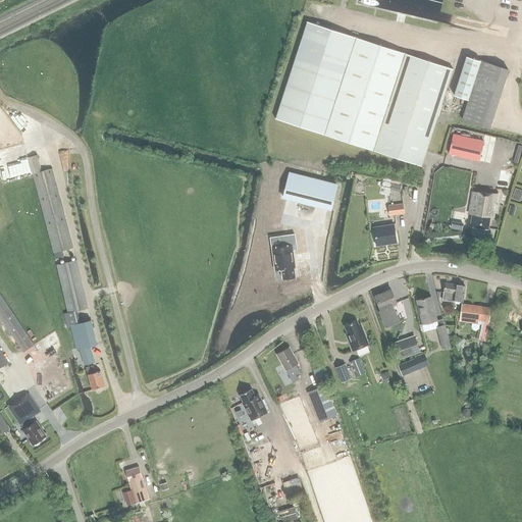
[(307,21),(275,119),(421,166),(453,69),(307,21)]
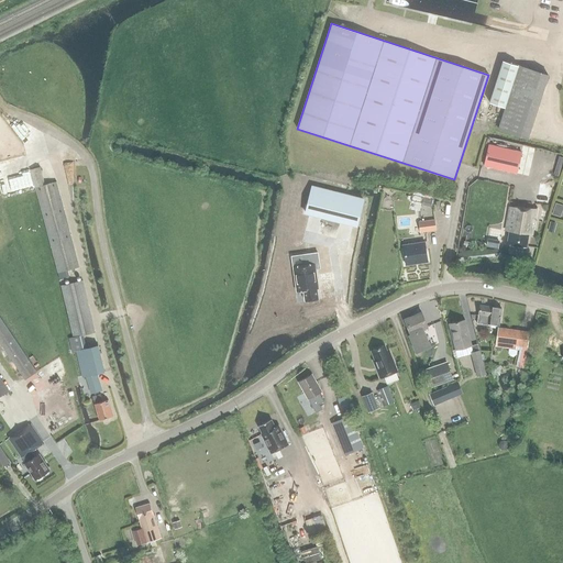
[(505,108),(498,129),(528,139),(548,76),(503,61),(489,103),(505,108)]
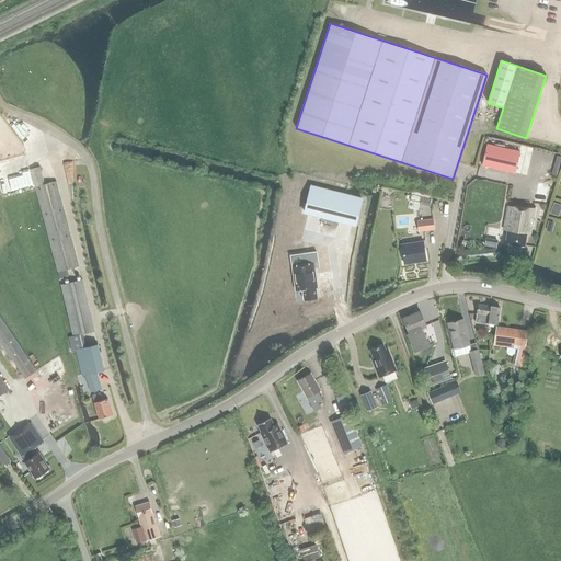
[(518,150),(487,144),(481,164),(513,172),(518,150)]
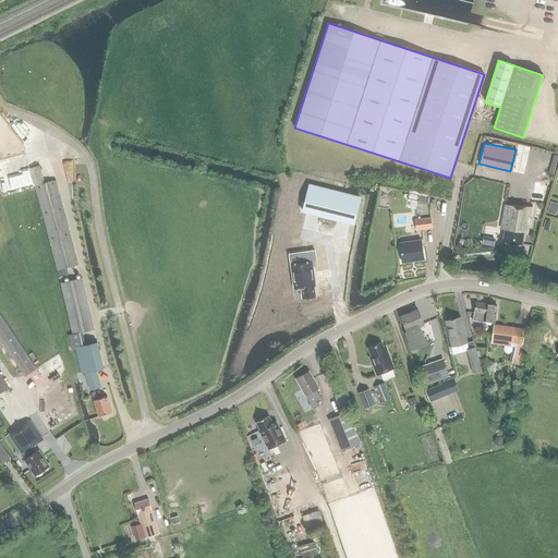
[(29,168),(57,270),(59,277),(69,275),(67,268),(79,265),(56,181),(45,184),(39,166),(29,168)]
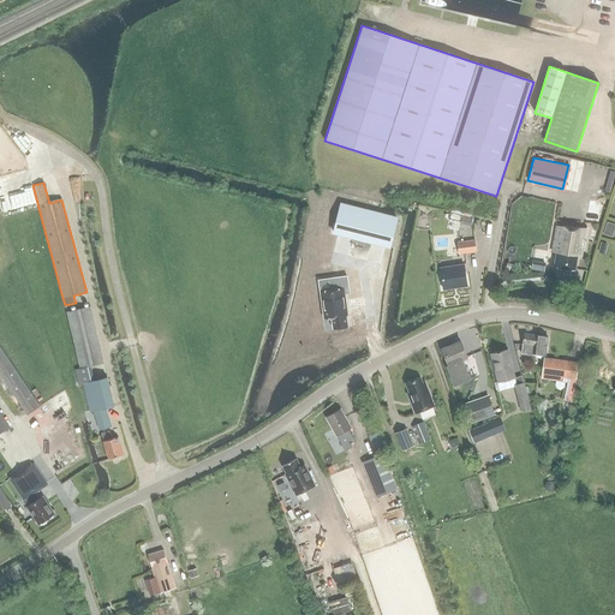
[(340,204),(333,233),(338,234),(338,233),(352,237),(352,238),(371,243),(371,242),(386,245),(386,246),(389,248),(396,219),(340,204)]
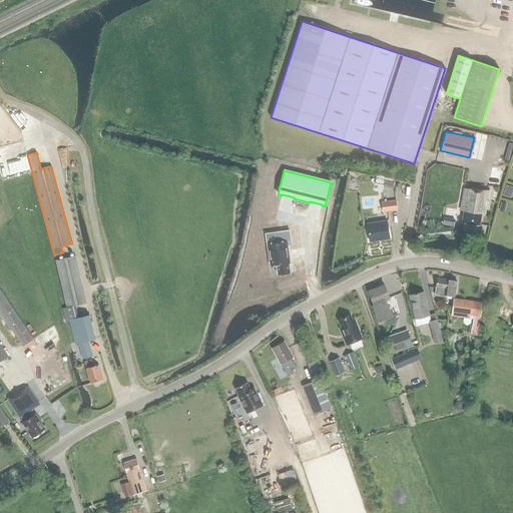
[(394,181),(386,180),(384,187),(392,189),(394,181)]
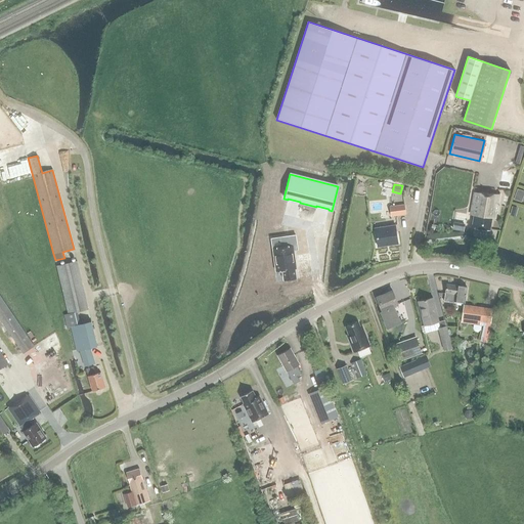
[(471,228),(489,231),(492,218),(495,219),(499,194),(474,192),(471,213),(474,214),(474,215),(471,228)]
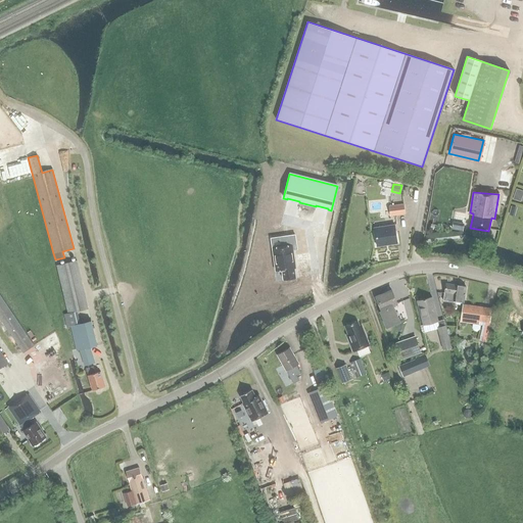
[(390,206),(391,216),(403,214),(402,204),(390,206)]
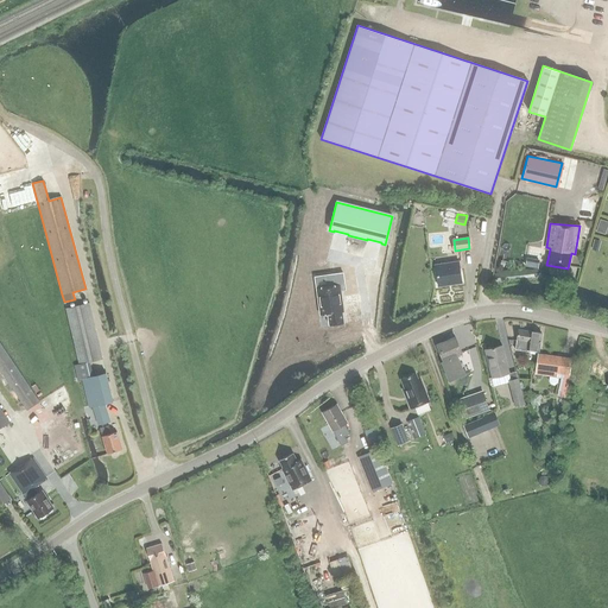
[(435,265),(438,286),(462,283),(458,261),(435,265)]
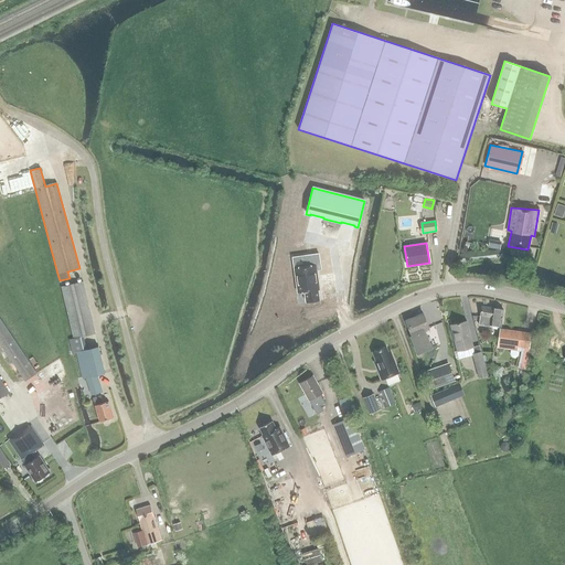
[(306,266),(294,268),(297,292),(305,291),(306,302),(319,300),(318,290),(319,289),(318,281),(317,277),(318,277),(317,270),(321,269),(319,254),(305,256),(306,266)]
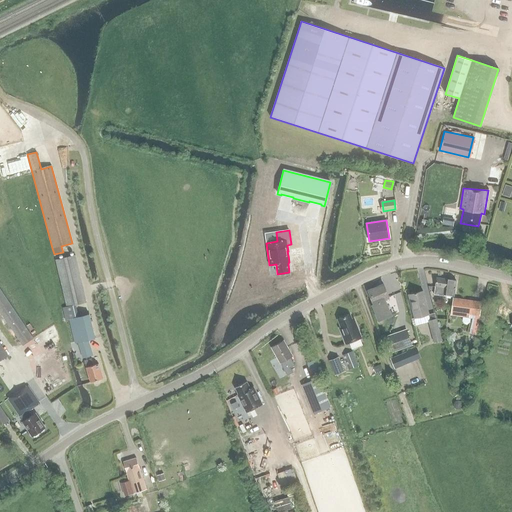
[(65,321),(69,320),(75,343),(78,342),(82,358),(85,357),(86,361),(84,361),(86,368),(90,382),(102,379),(98,364),(93,366),(91,359),(89,359),(88,355),(92,354),(88,340),(95,338),(89,315),(75,318),(72,305),(86,302),(75,256),(55,260),(66,307),(62,308),(65,321)]
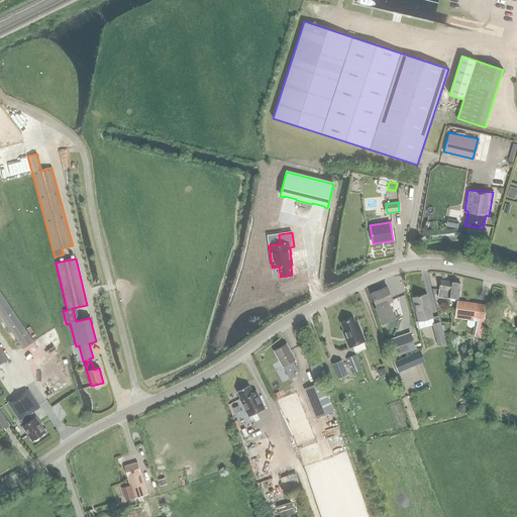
[(459,285),(441,282),(438,298),(449,300),(449,299),(457,300),(459,285)]
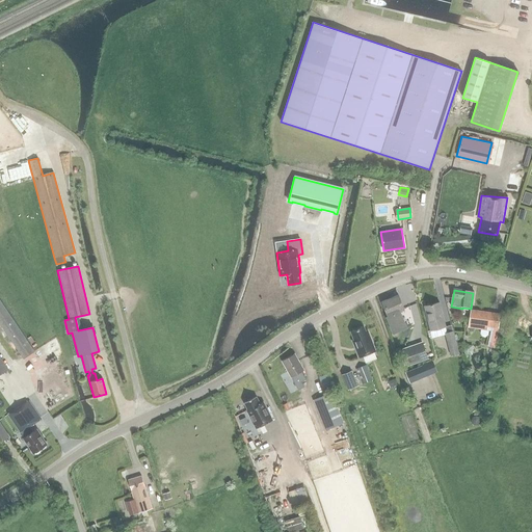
[(384,316),(392,334),(405,328),(399,311),(403,309),(398,295),(381,301),(387,316),(384,316)]
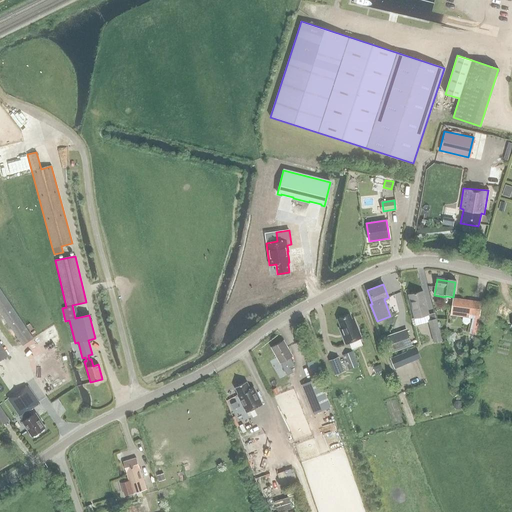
[(0,312),(23,346),(33,339),(0,289),(0,312)]
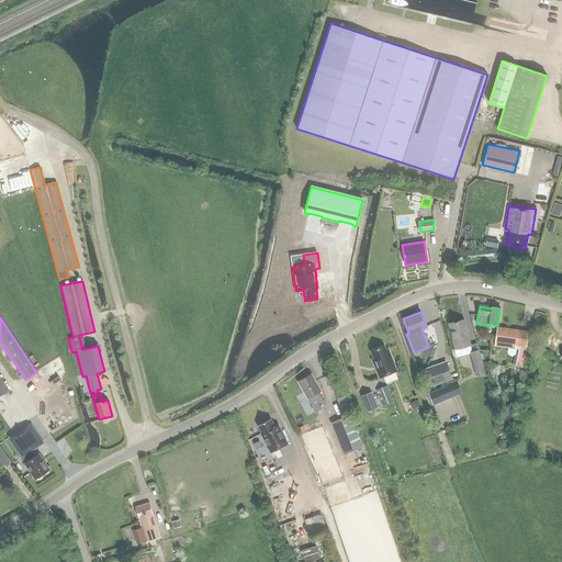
[(464,321),(449,325),(454,349),(471,346),(464,321)]
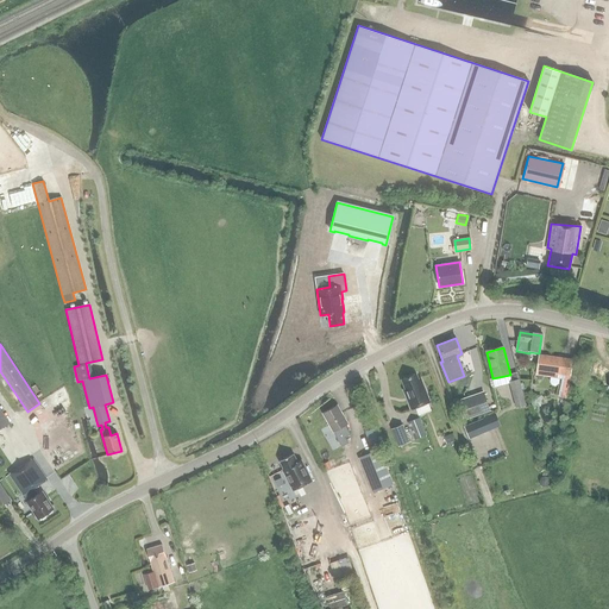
[(571,376),(573,358),(538,353),(535,376),(552,378),(550,378),(550,382),(552,385),(554,387),(558,383),(559,378),(562,380),(557,396),(566,399),(571,377),(571,376)]
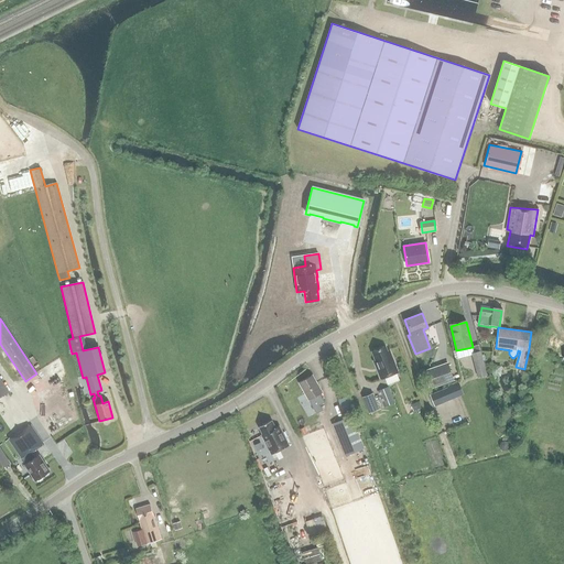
[(371,350),(372,353),(375,359),(372,360),(380,379),(398,371),(389,349),(387,350),(384,346),(371,350)]
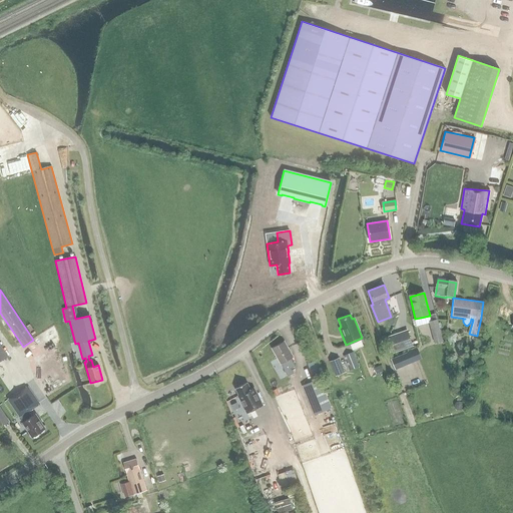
[(443,342),(438,319),(429,322),(434,344),(443,342)]
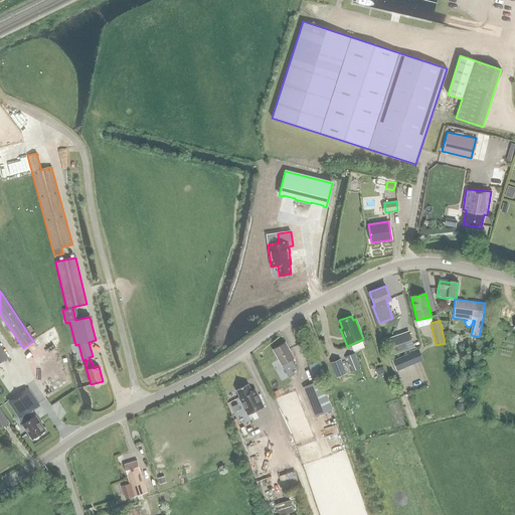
[(408,333),(389,339),(394,353),(413,346),(408,333)]
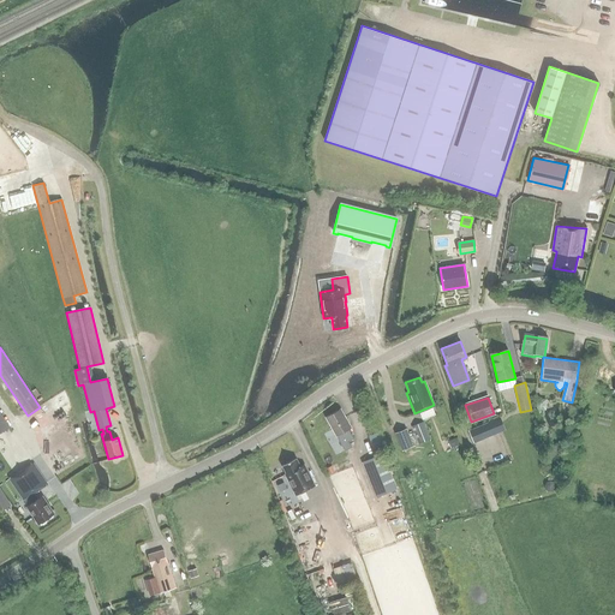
[(327,416),(326,417),(327,418),(336,437),(341,446),(342,445),(348,442),(353,439),(348,429),(351,428),(341,408),(327,416)]
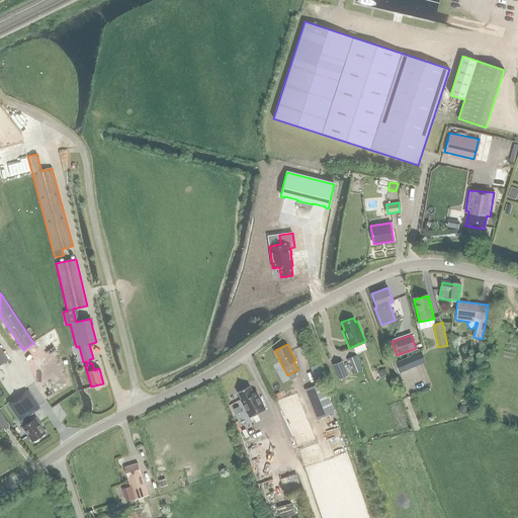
[(357,355),(346,359),(352,373),(362,369),(357,355)]
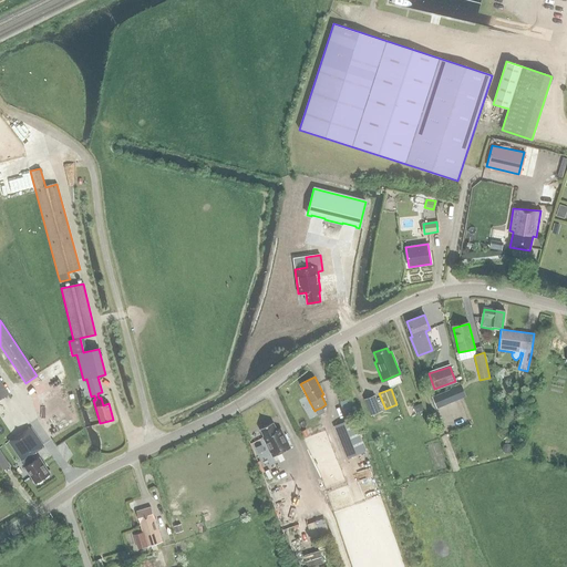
[(456,401),(451,389),(431,398),(436,410),(456,401)]
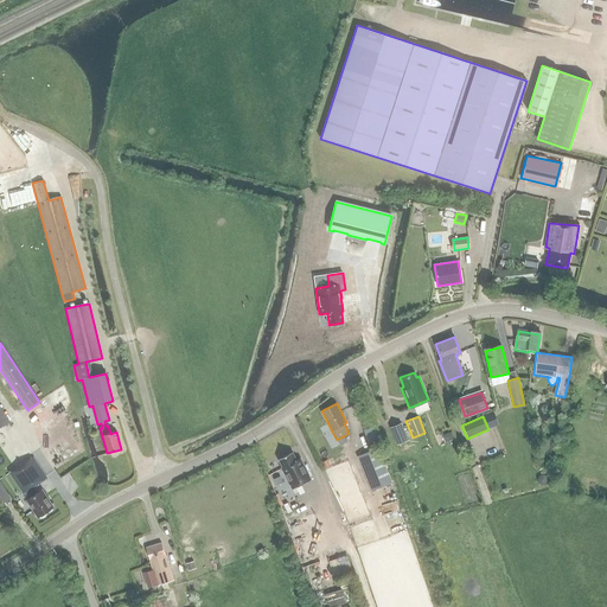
[(397,443),(408,440),(401,422),(390,427),(397,443)]
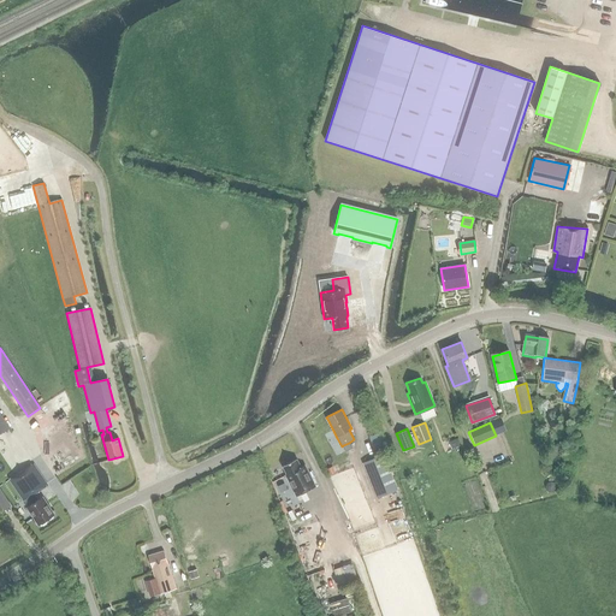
[(353,478),(349,465),(344,466),(339,449),(329,452),(338,483),(353,478)]
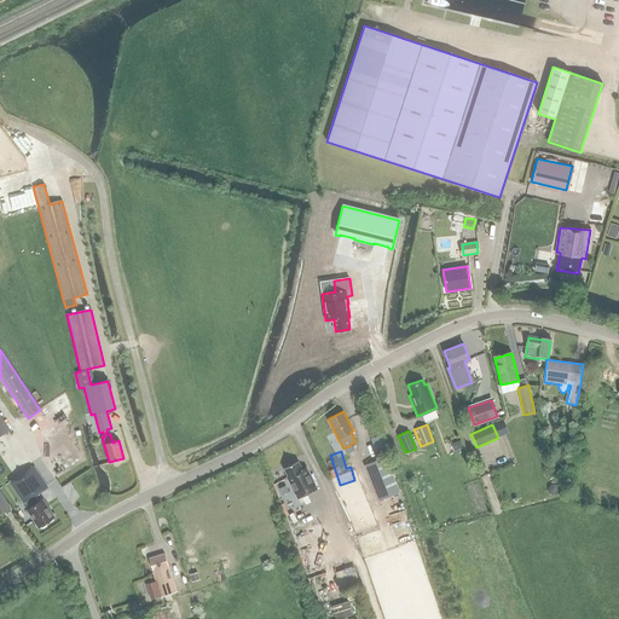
[(385,457),(364,464),(379,501),(399,492),(385,457)]
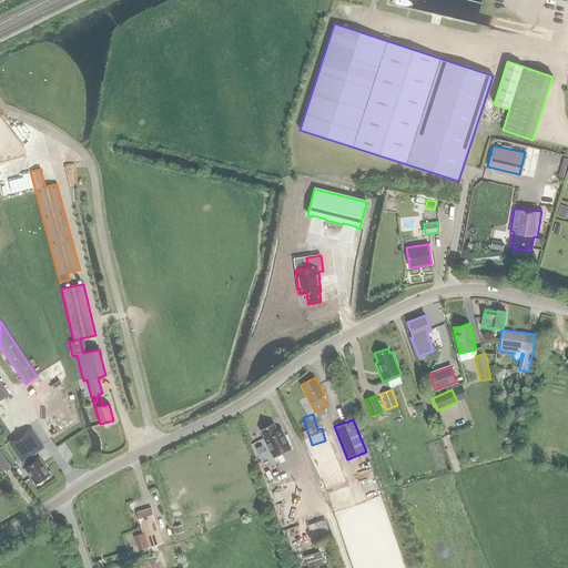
[(261,430),(264,438),(263,438),(273,457),(291,448),(281,429),(277,432),(273,424),(261,430)]
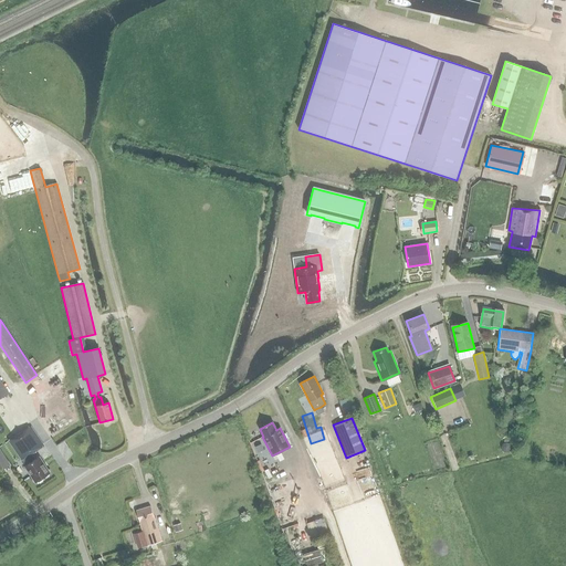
[(43,479),(50,474),(39,458),(34,460),(31,454),(43,447),(30,427),(24,431),(23,430),(8,441),(24,465),(24,467),(35,483),(37,482),(39,482),(42,480),(43,479)]
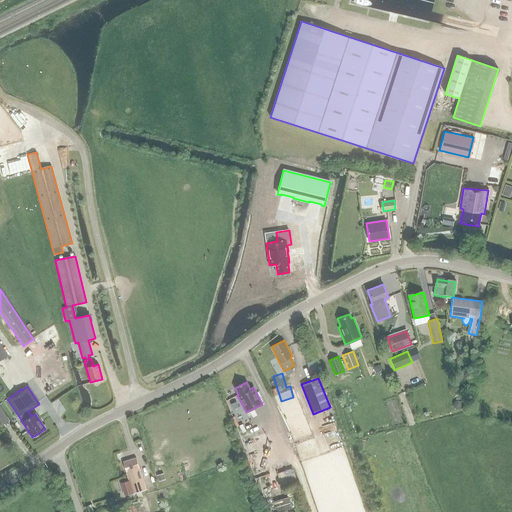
[(310,413),(300,415),(302,425),(312,423),(310,413)]
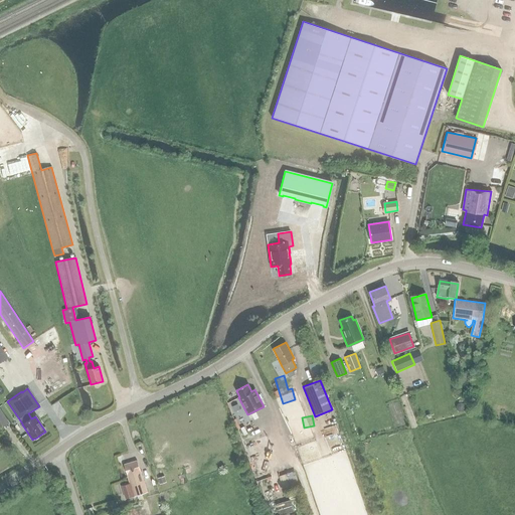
[(260,431),(248,433),(251,444),(262,441),(260,431)]
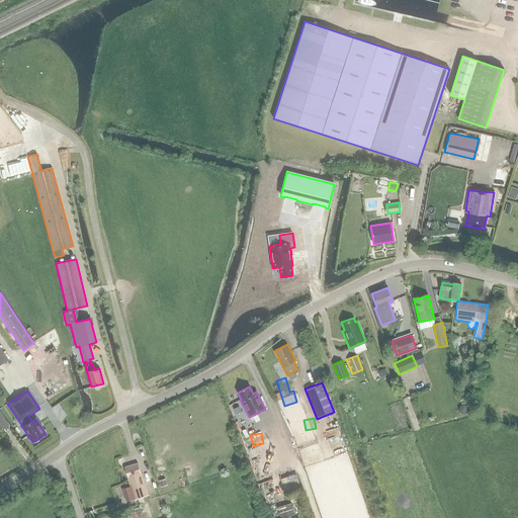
[(148,496),(138,464),(124,468),(131,487),(122,490),(126,503),(148,496)]
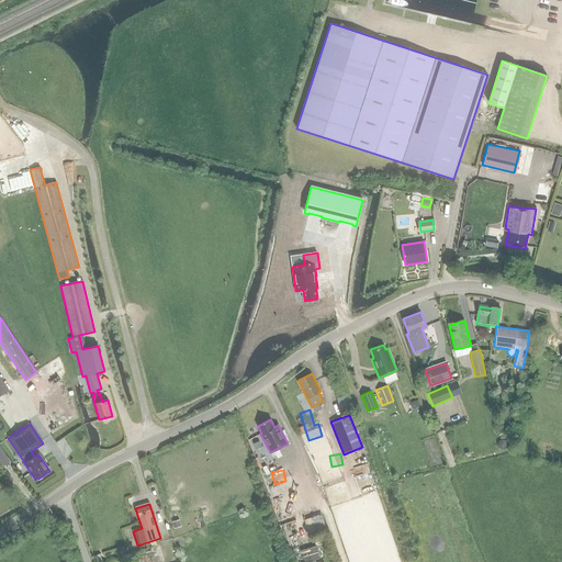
[(306,519),(312,536),(329,530),(324,514),(306,519)]
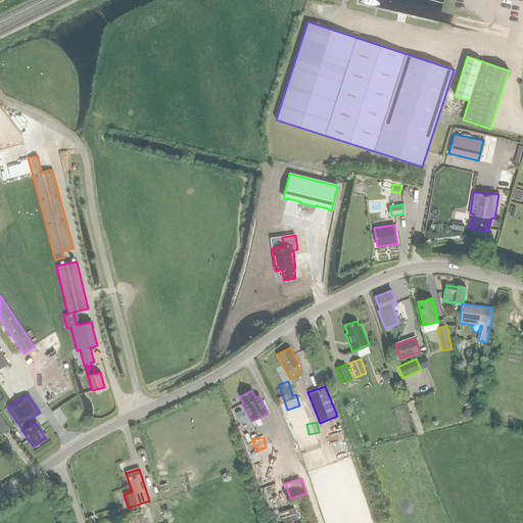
[(285,522),(298,519),(294,508),(280,512),(283,522),(285,522)]
